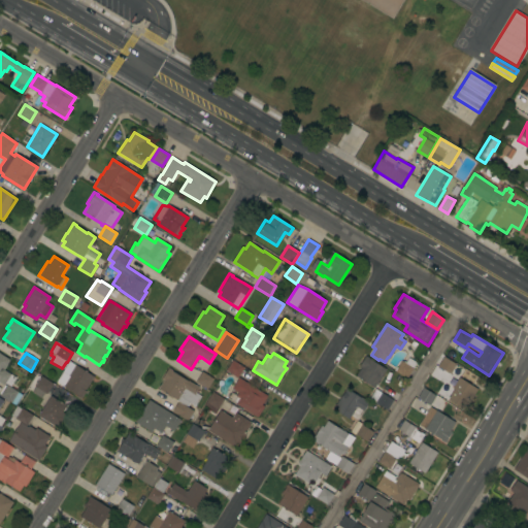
[(0,354),(9,360),(3,370),(15,377),(9,386),(5,384),(3,385),(0,383),(0,354)]
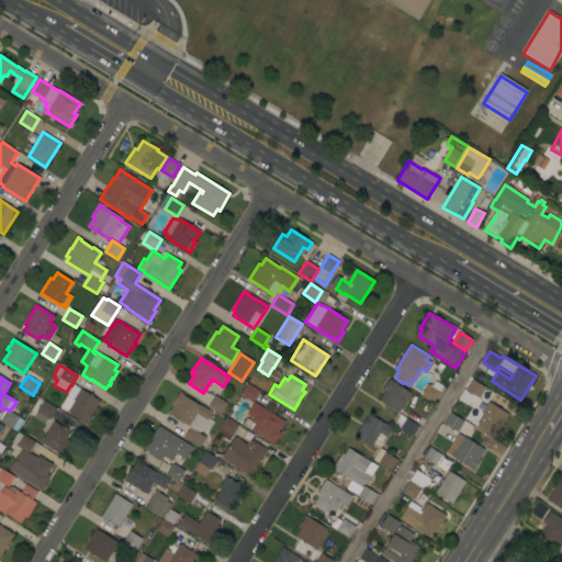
[(379,401),(384,391),(382,390),(389,379),(393,381),(392,382),(411,393),(398,413),(379,401)]
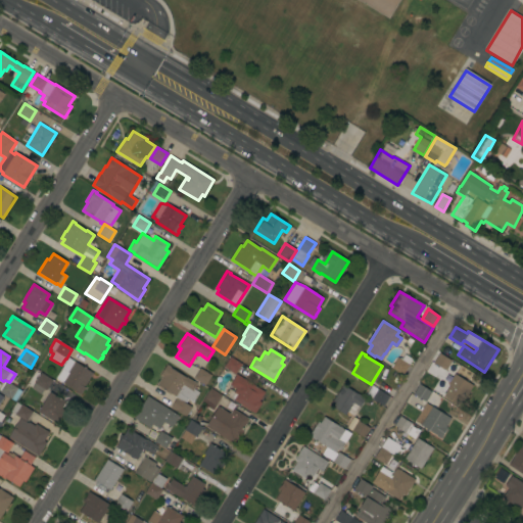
[(444,370),(432,363),(439,352),(452,360),(444,370)]
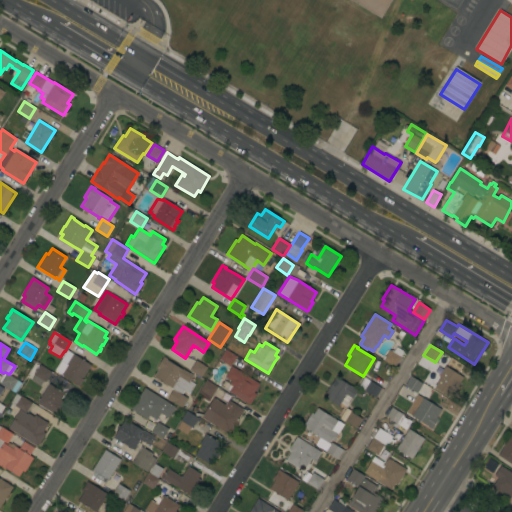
[(383,360),(382,359),(384,356),(385,357),(389,350),(391,351),(391,350),(393,351),(396,347),(403,352),(394,367),(383,360)]
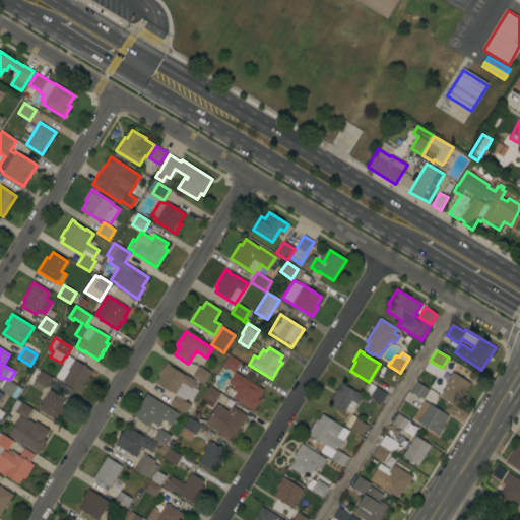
[(91,371),(83,385),(84,385),(80,392),(55,376),(68,355),(91,371)]
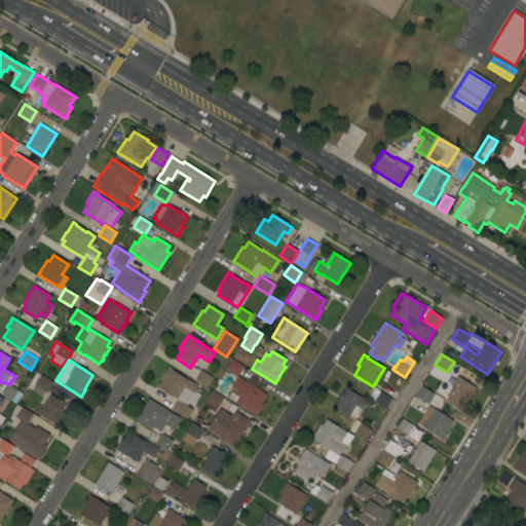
[(225,370),(231,360),(242,367),(236,376),(225,370)]
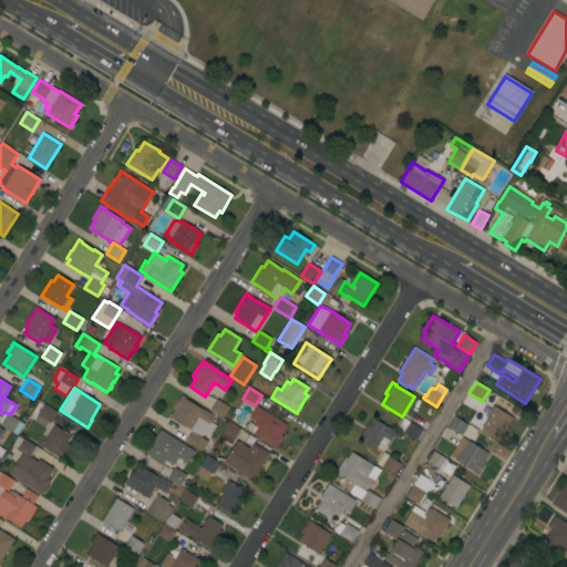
[(202,436),(169,416),(175,408),(174,406),(181,395),(185,398),(184,399),(202,410),(202,409),(213,416),(212,419),(214,420),(213,422),(210,421),(209,422),(216,425),(209,436),(203,433),(202,436)]
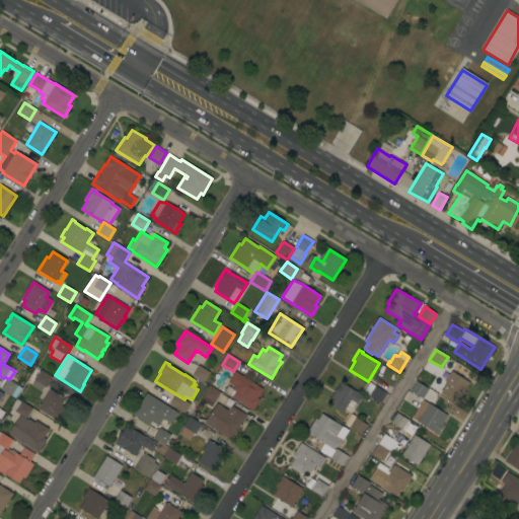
[(199,365),(210,372),(203,383),(192,375),(199,365)]
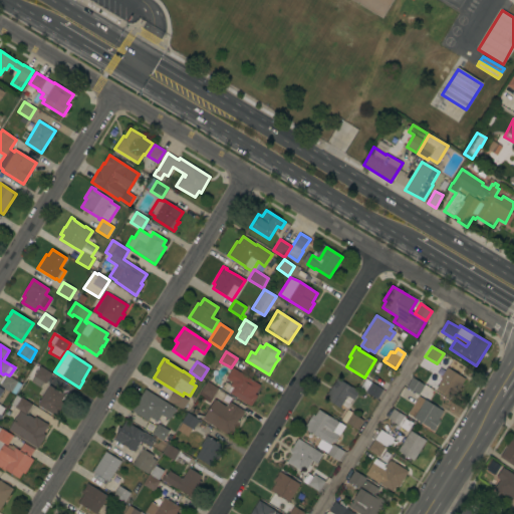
[(39,388),(30,381),(40,366),(51,373),(45,383),(42,382),(39,388)]
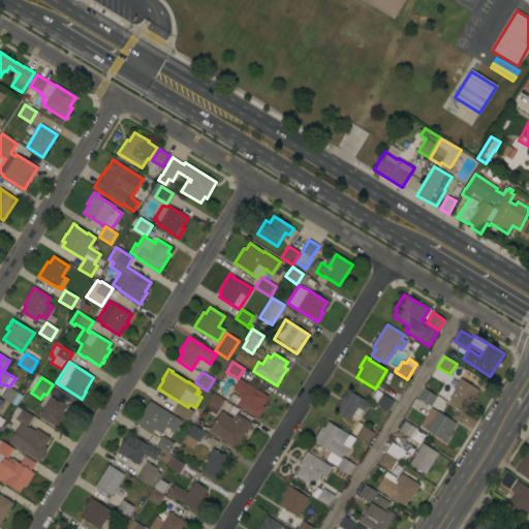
[(236,405),(240,398),(237,396),(239,394),(231,390),(239,378),(268,397),(262,406),(265,407),(257,418),(236,405)]
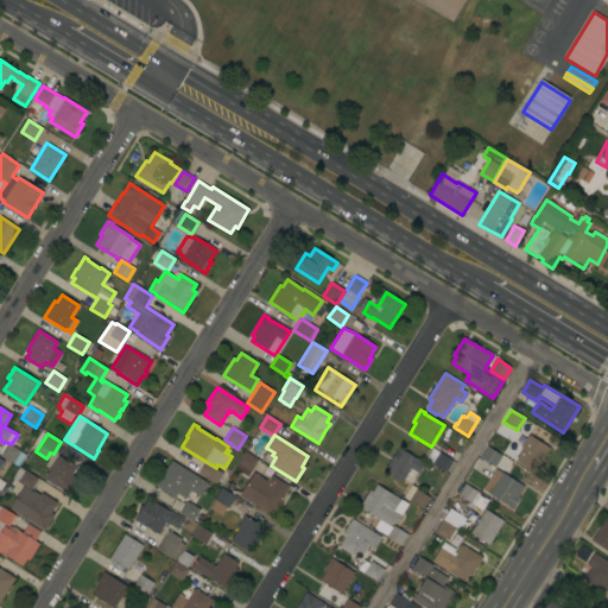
[(550,448),(536,472),(515,460),(523,448),(520,447),(529,435),(550,448)]
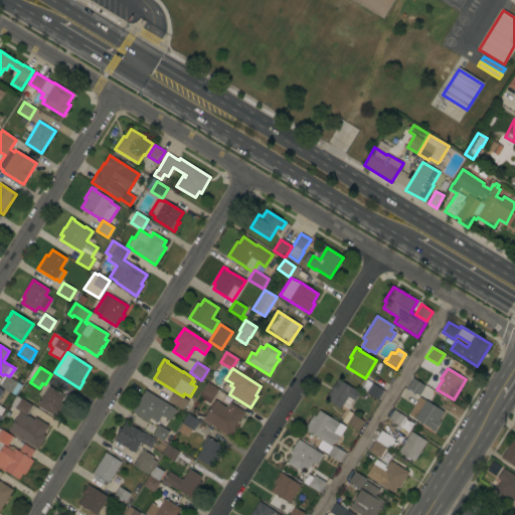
[(0,383),(5,375),(21,385),(15,395),(0,385),(0,383)]
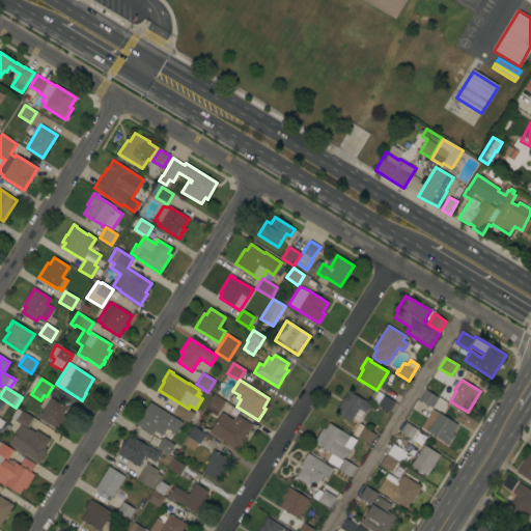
[(425,390),(438,397),(431,408),(419,400),(425,390)]
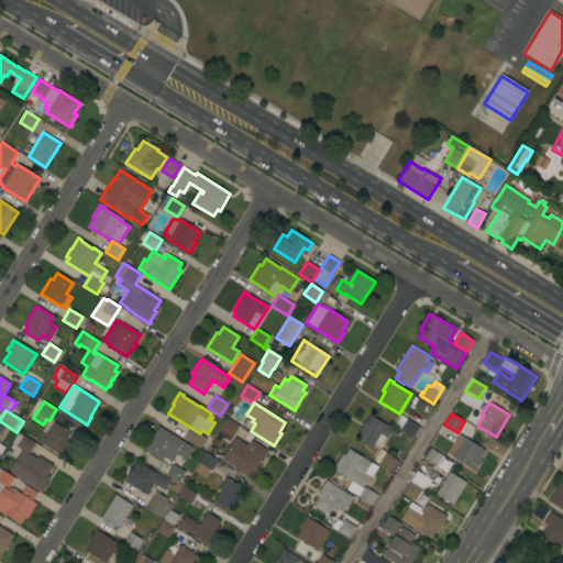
[(368,415),(383,423),(382,424),(393,430),(385,443),(379,445),(374,442),(372,445),(359,438),(361,433),(357,431),(368,415)]
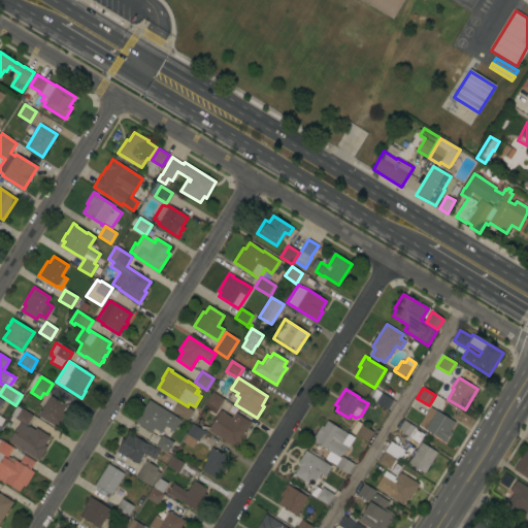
[(387,409),(368,398),(374,389),(393,400),(387,409)]
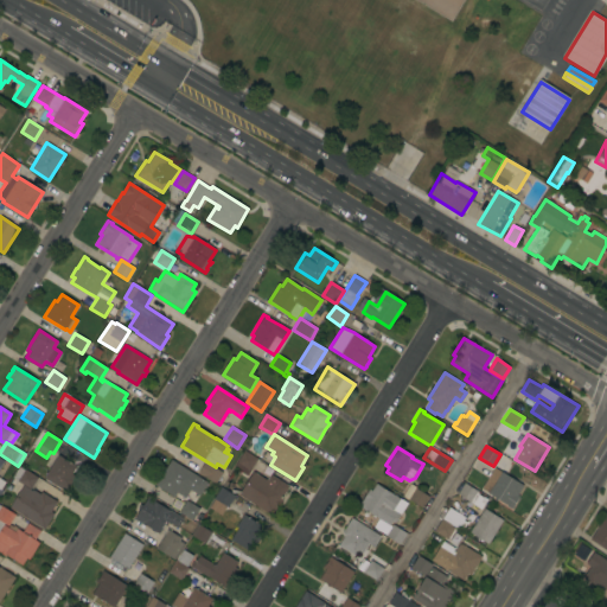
[(249,473),(244,475),(234,467),(244,451),(257,459),(250,471),(249,473)]
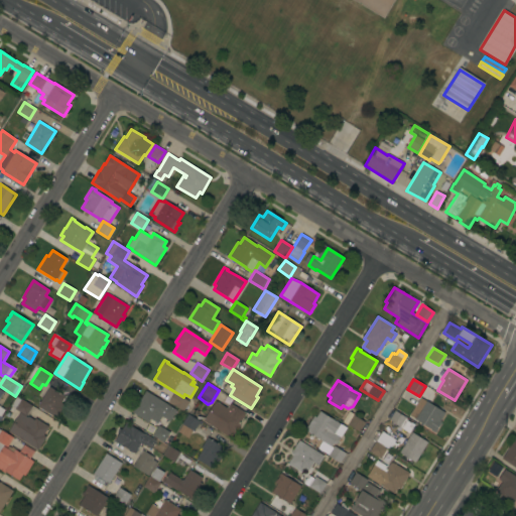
[(37,406),(49,387),(65,396),(60,402),(66,406),(57,419),(37,406)]
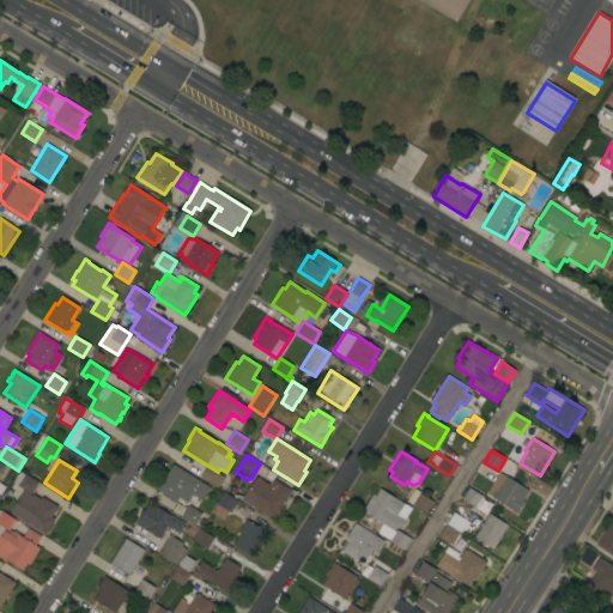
[(173,465),(208,486),(200,499),(190,495),(186,502),(178,497),(175,502),(156,490),(173,465)]
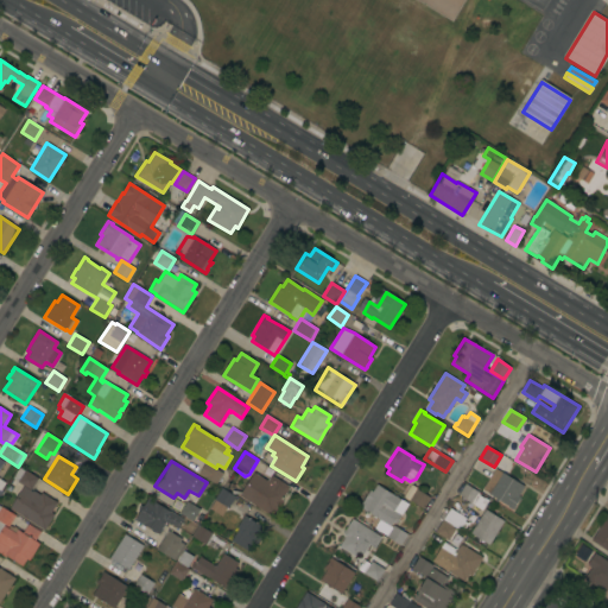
[(197,474),(206,462),(222,473),(214,485),(197,474)]
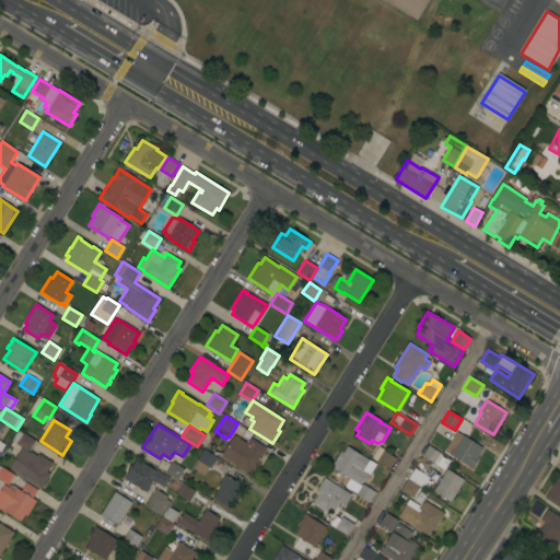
[(35,441),(27,452),(15,444),(15,443),(11,440),(16,430),(22,433),(23,433),(35,441)]
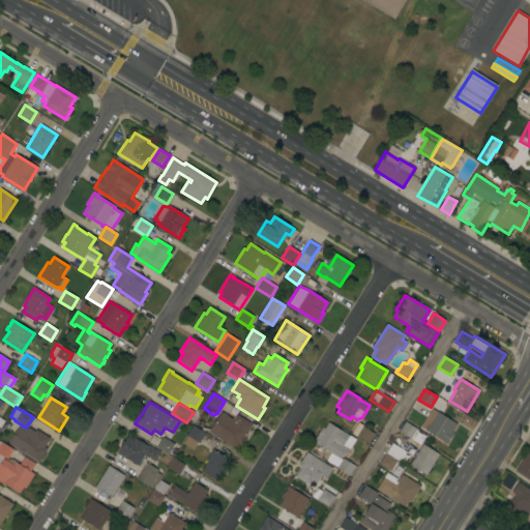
[(208,432),(221,412),(232,419),(236,414),(253,424),(245,436),(246,437),(241,445),(240,444),(236,450),(208,432)]
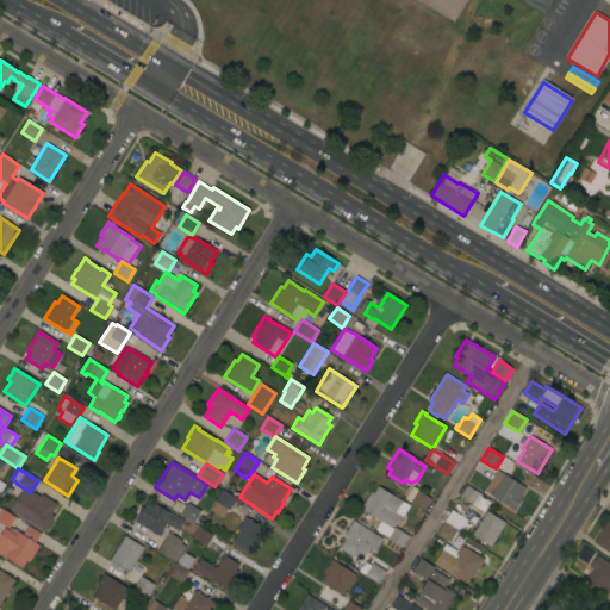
[(504,474),(526,487),(520,498),(522,499),(514,511),(509,509),(510,508),(491,496),(504,474)]
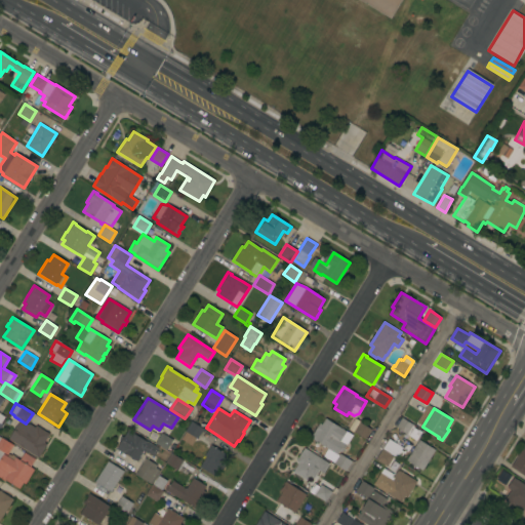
[(402,417),(413,426),(412,427),(421,432),(415,441),(396,428),(402,417)]
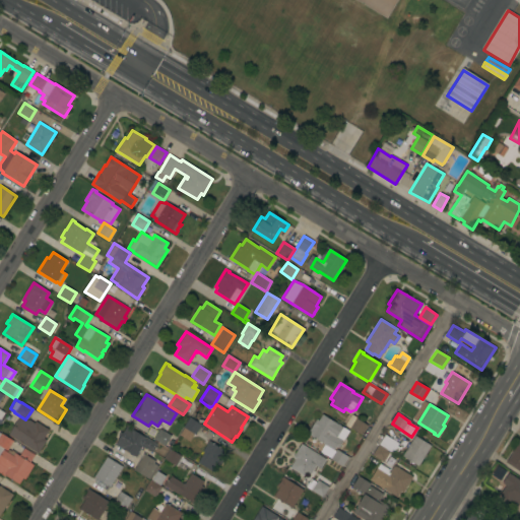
[(348,432),(342,441),(343,442),(341,446),(340,445),(338,448),(336,447),(334,449),(348,457),(341,466),(330,459),(319,452),(324,445),(307,434),(316,419),(318,420),(322,414),(348,432)]
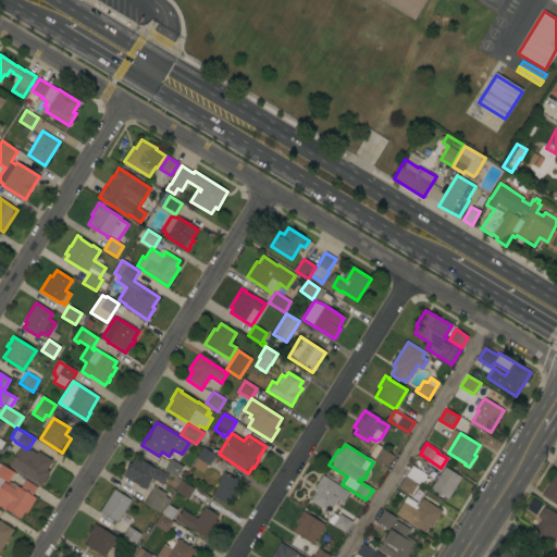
[(8,466),(21,445),(29,450),(29,449),(36,454),(38,452),(52,460),(46,470),(49,471),(40,485),(8,466)]
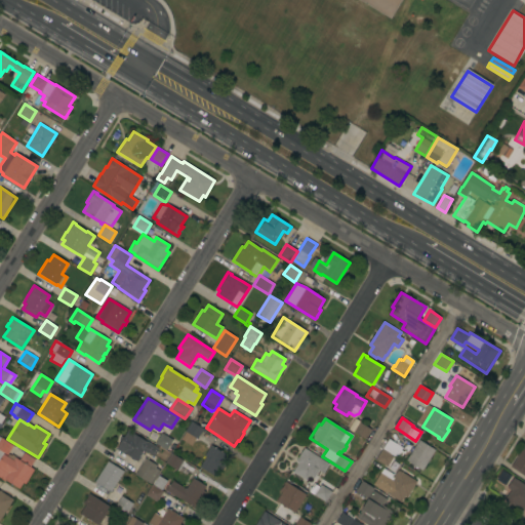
[(180,439),(186,432),(185,431),(191,421),(203,429),(197,439),(196,438),(191,446),(180,439)]
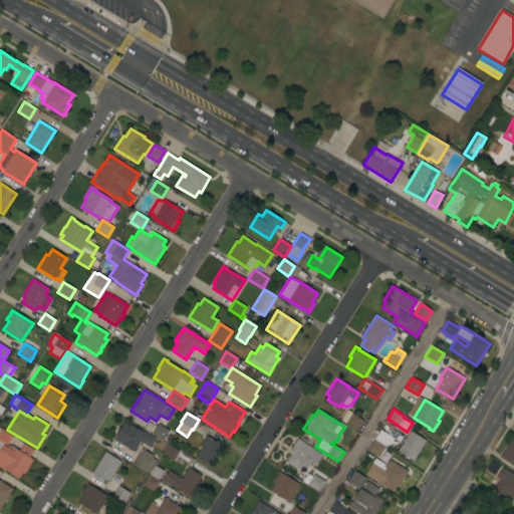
[(357,430),(345,423),(351,414),(363,421),(357,430)]
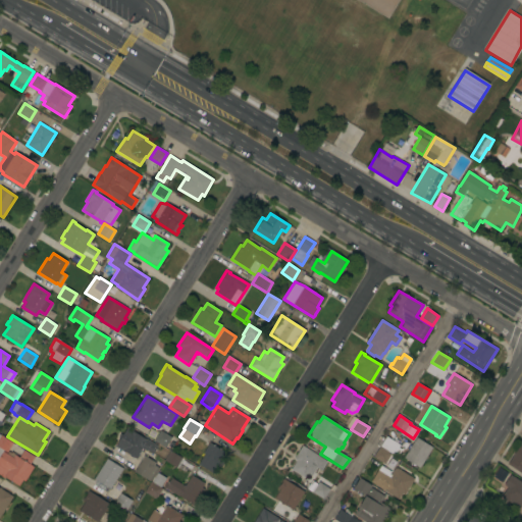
[(138,455),(138,456),(137,458),(136,458),(136,459),(120,450),(115,447),(120,438),(117,437),(119,434),(122,435),(126,427),(146,439),(146,438),(157,446),(152,454),(144,449),(144,450),(142,449),(138,455)]
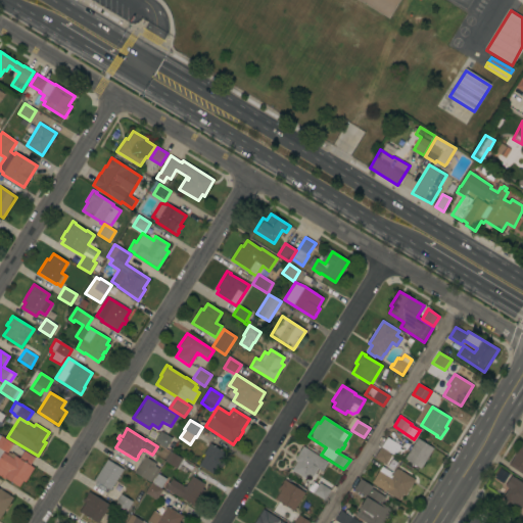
[(172,438),(171,439),(175,441),(170,449),(167,446),(164,448),(153,441),(160,431),(172,438)]
